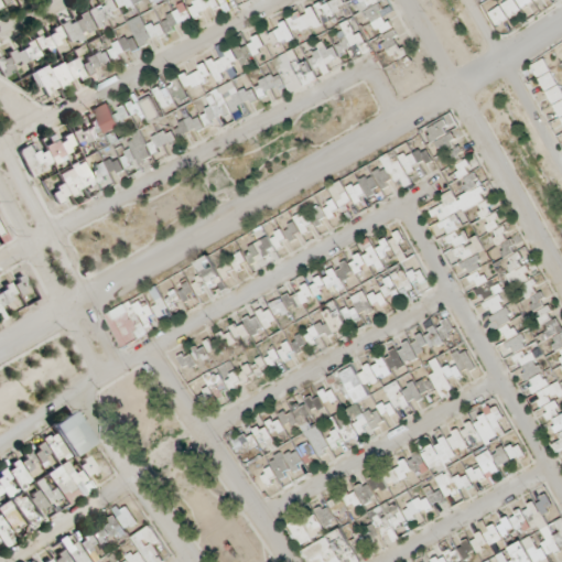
[(270,53),(287,89),(368,54),(353,19),(336,25),(333,17),(339,13),(334,0),(245,40),(255,61),(270,53)]
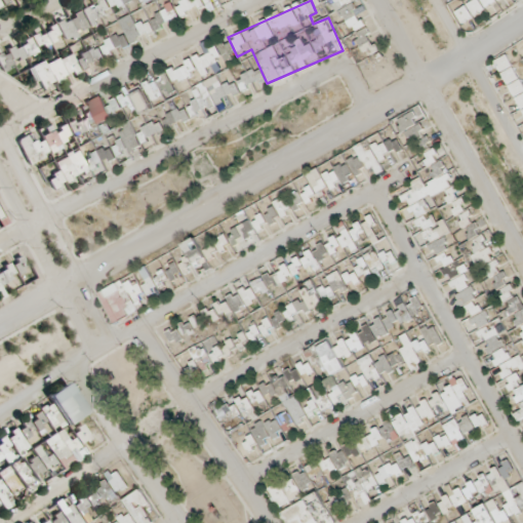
[(253,217),(224,219),(225,236),(217,236),(217,251),(254,250),(253,217)]
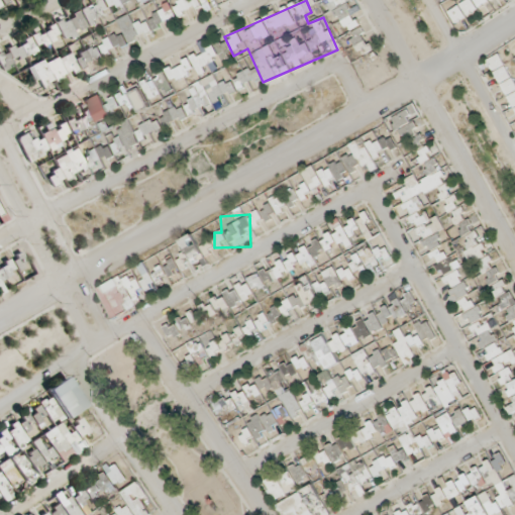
[(243,282),(256,303),(313,270),(301,248),(243,282)]
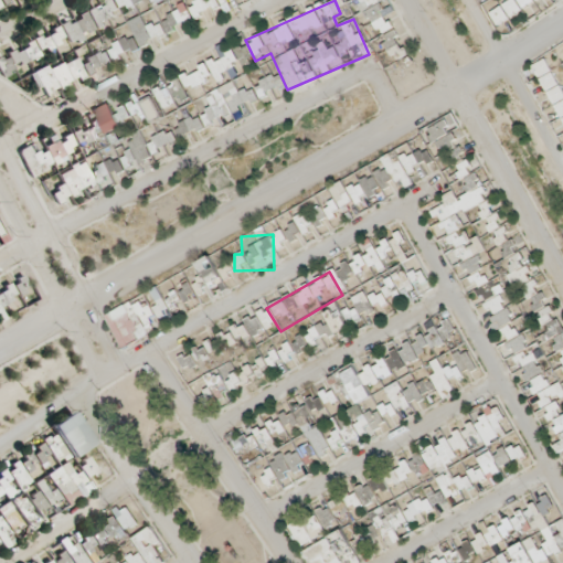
[(400,420),(455,394),(448,381),(460,376),(456,368),(444,373),(437,359),(416,368),(412,358),(445,343),(438,328),(384,353),(396,380),(383,386),(400,420)]
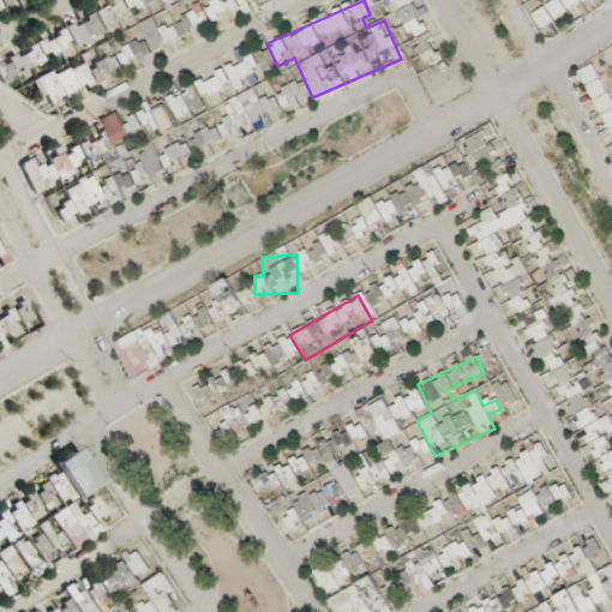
[(329,381),(330,369),(321,369),(319,381),(329,381)]
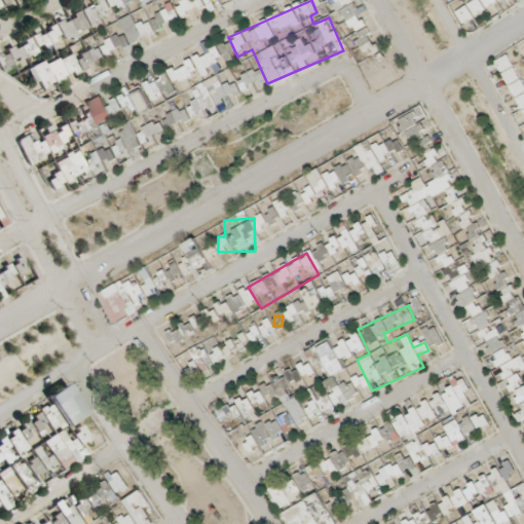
[(345,371),(332,344),(319,350),(331,378),(345,371)]
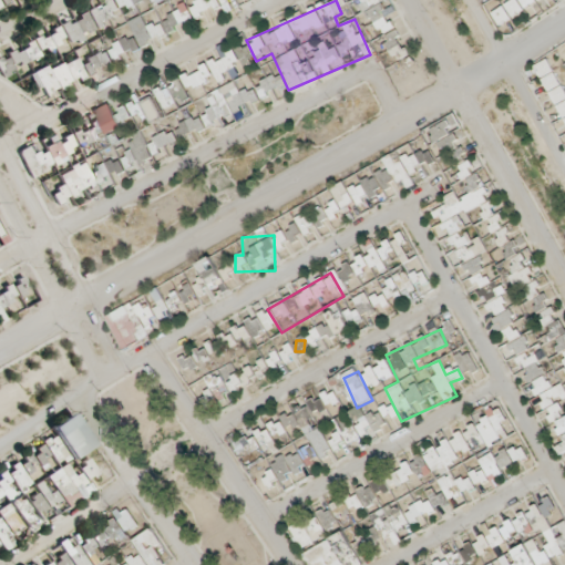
[(430,474),(511,440),(499,413),(419,449),(430,474)]
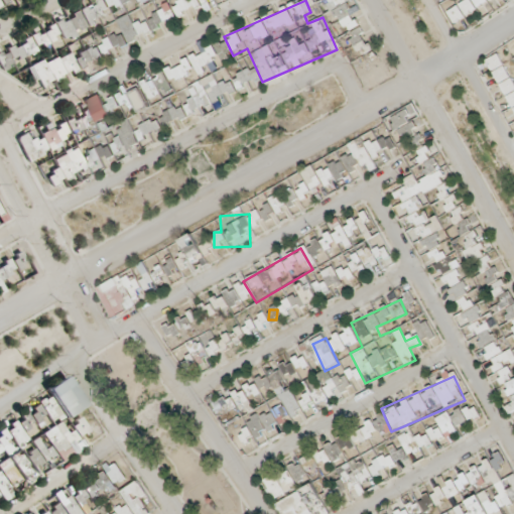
[(236,389),(237,412),(251,411),(250,397),(257,397),(257,388),(236,389)]
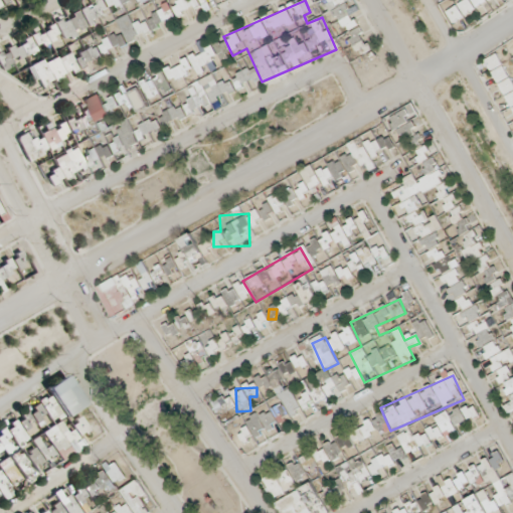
[(433,417),(443,437),(455,430),(446,411),(433,417)]
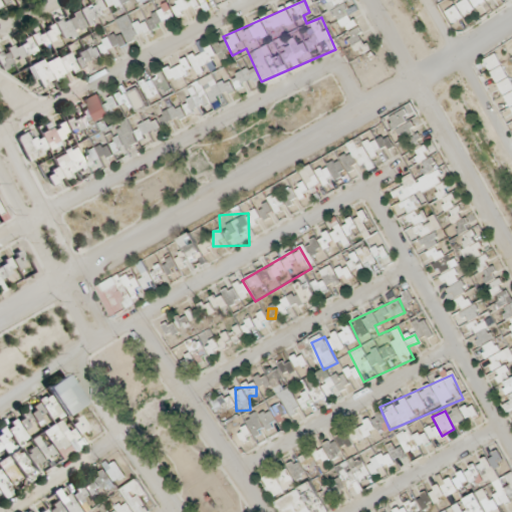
[(459,496),(498,479),(489,459),(447,476),(450,482),(428,491),(432,501),(457,491),(459,496)]
